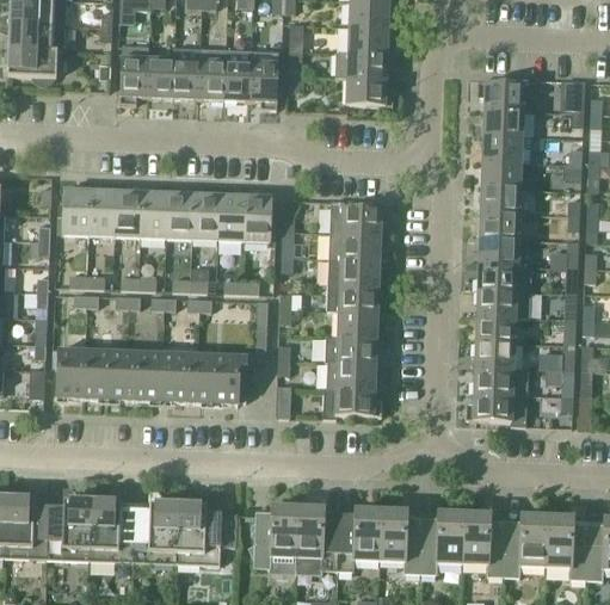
[(66,25),(66,0),(11,0),(10,11),(1,12),(1,14),(4,13),(4,23),(66,25)]
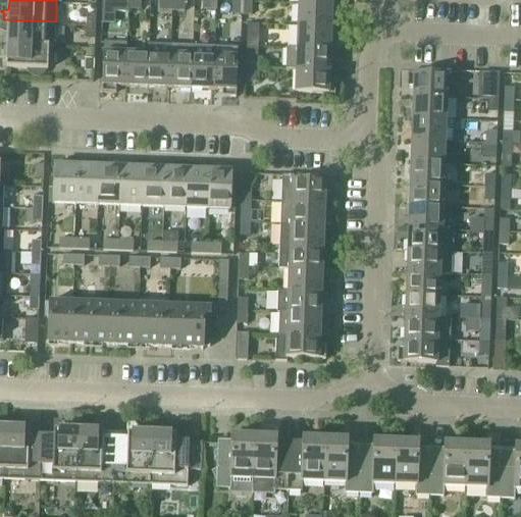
[(243,10),(243,0),(233,0),(232,10),(243,10)]
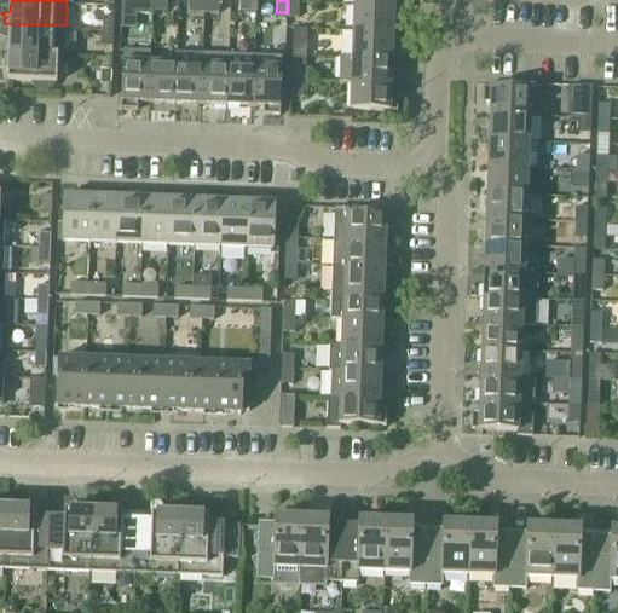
[(299,13),(300,0),(288,0),(288,12),(299,13)]
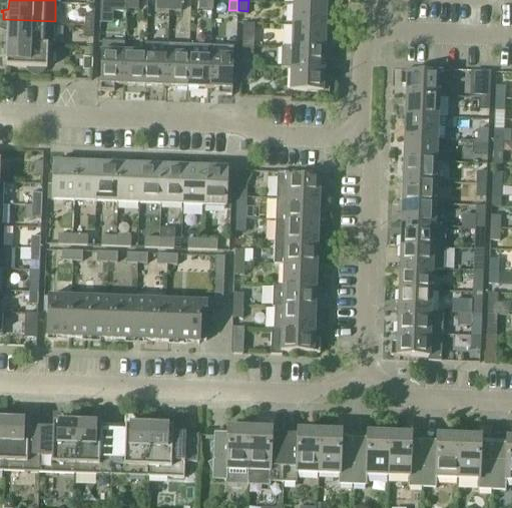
[(333,14),(333,1),(294,0),(294,22),(326,23),(326,14),(333,14)]
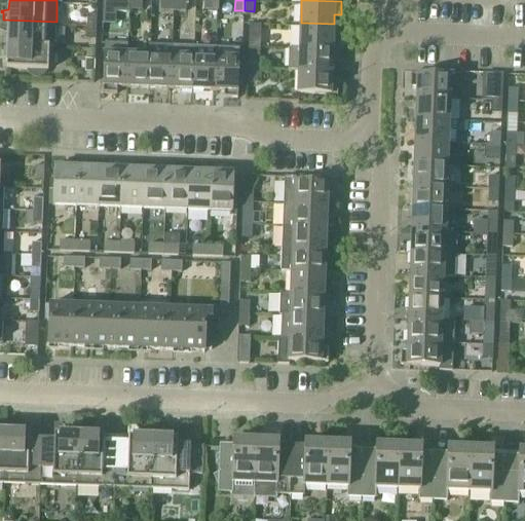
[(87,23),(97,23),(97,10),(87,10),(87,23)]
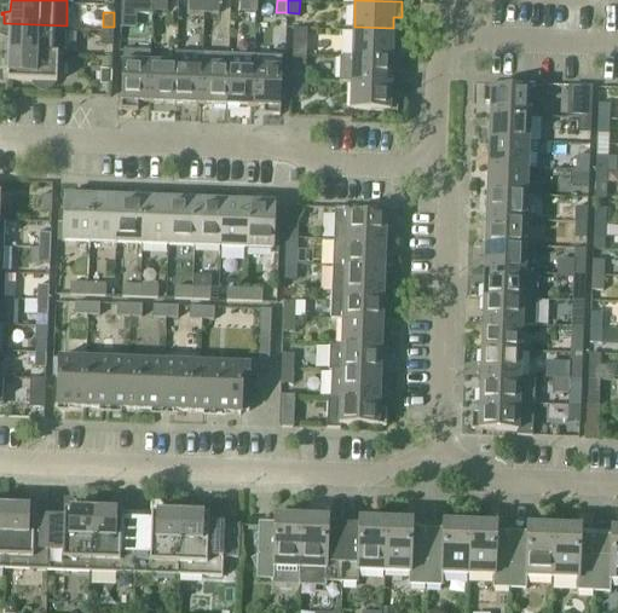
[(65,51),(67,25),(4,23),(3,33),(0,32),(0,33),(9,36),(9,50),(57,51),(58,51),(58,50),(65,51)]
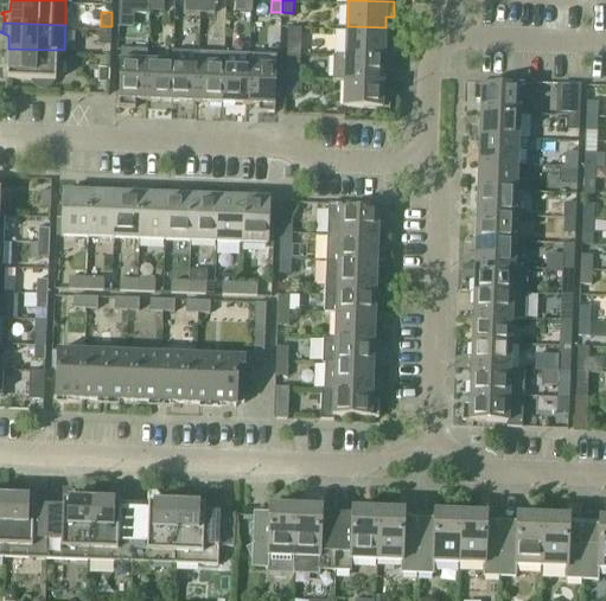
[(112,42),(112,26),(101,26),(100,40),(112,42)]
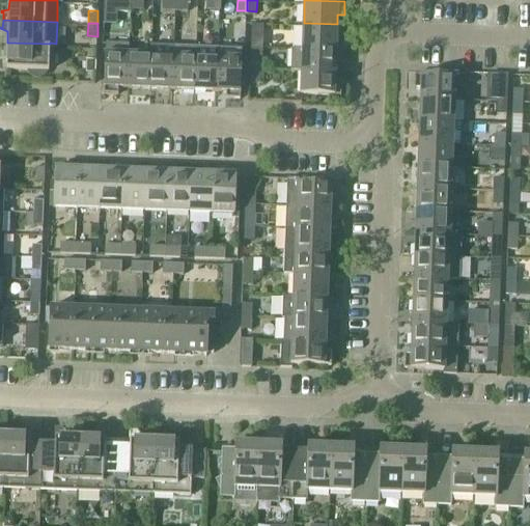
[(337,32),(337,24),(304,23),(303,45),(343,47),(343,33),(337,32)]
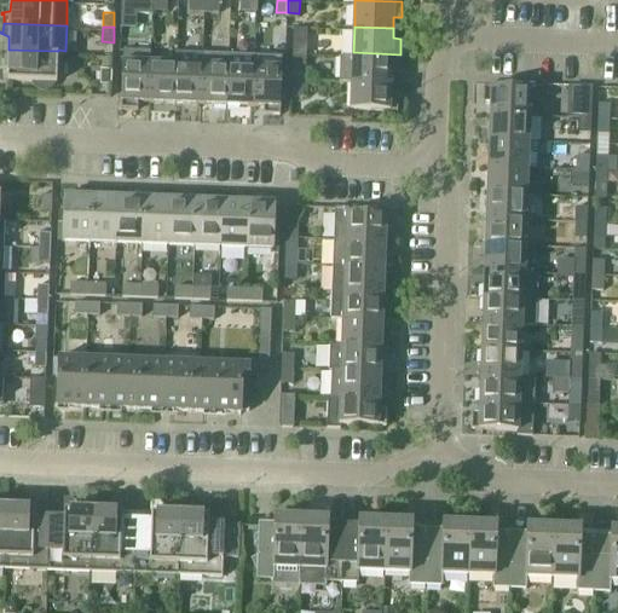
[(293,50),(305,51),(305,35),(294,35),(293,50)]
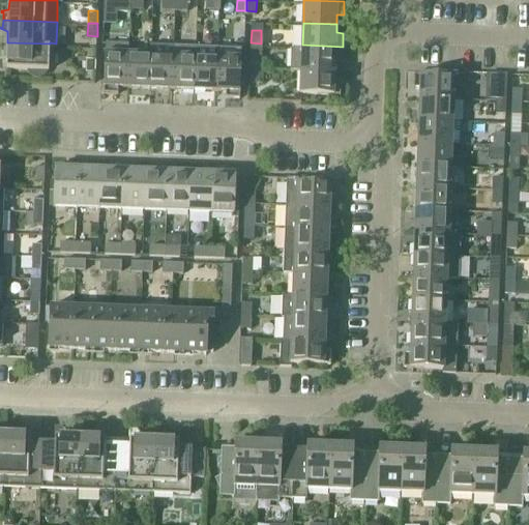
[(127,84),(128,51),(129,40),(106,39),(104,90),(118,90),(118,84),(127,84)]
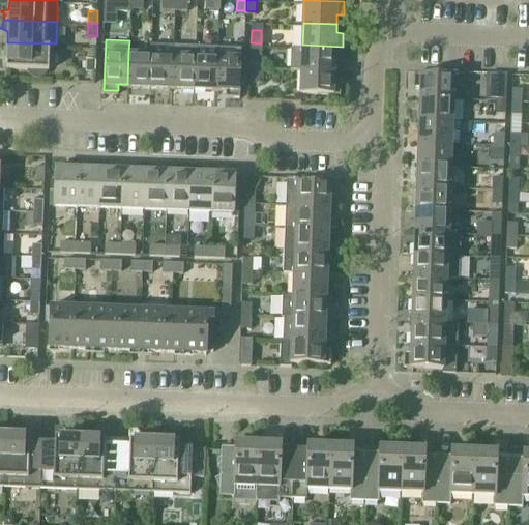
[(174,41),(173,52),(172,86),(195,87),(196,42),(174,41)]
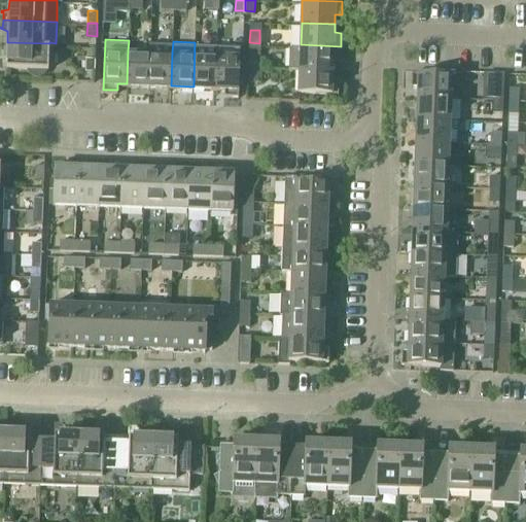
[(48,67),(49,43),(48,43),(7,42),(7,54),(0,55),(0,56),(1,56),(1,65),(6,65),(29,66),(30,68),(32,70),(34,72),(37,72),(40,72),(42,71),(44,69),(45,66),(48,67)]
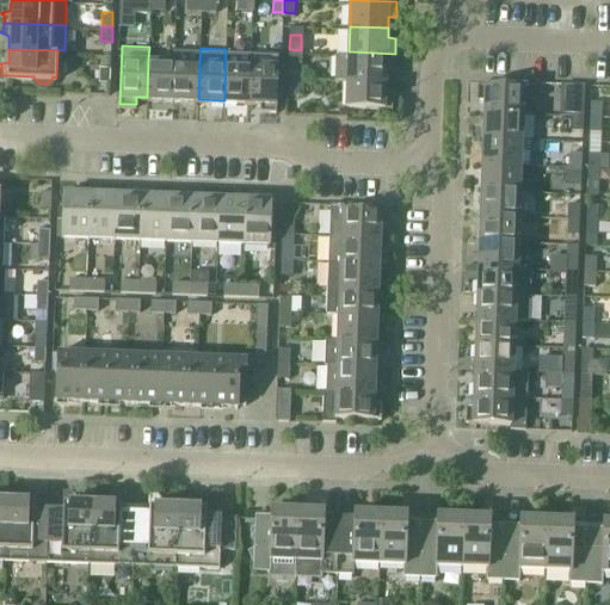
[(226,49),(225,100),(250,100),(252,62),(252,50),(226,49)]
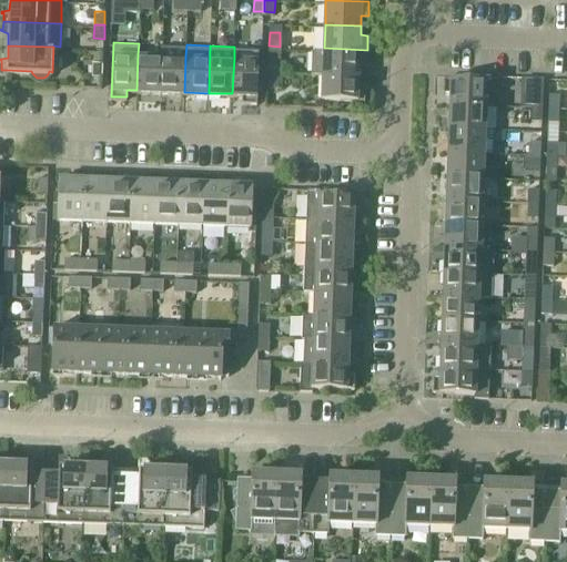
[(279,60),(280,47),(269,46),(269,60),(279,60)]
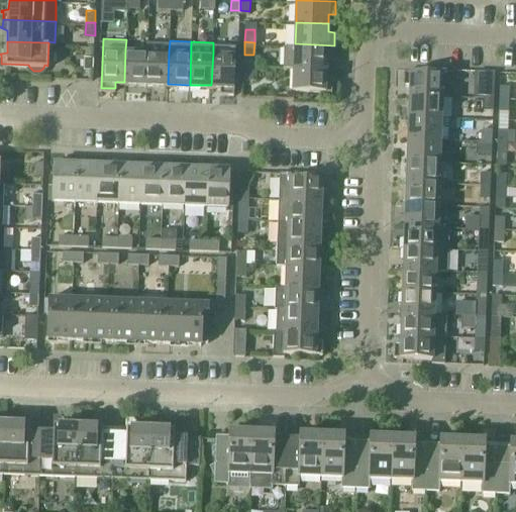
[(213,53),(211,85),(220,86),(220,92),(234,93),(235,54),(236,43),(213,42),(213,53)]
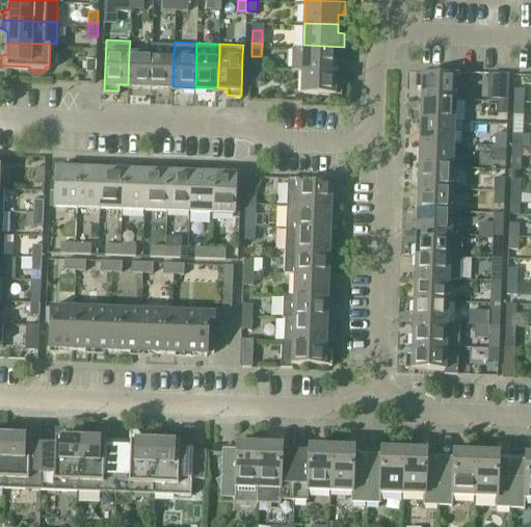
[(293,45),(292,67),(302,68),(337,69),(337,59),(343,60),(344,47),(303,45),(293,45)]
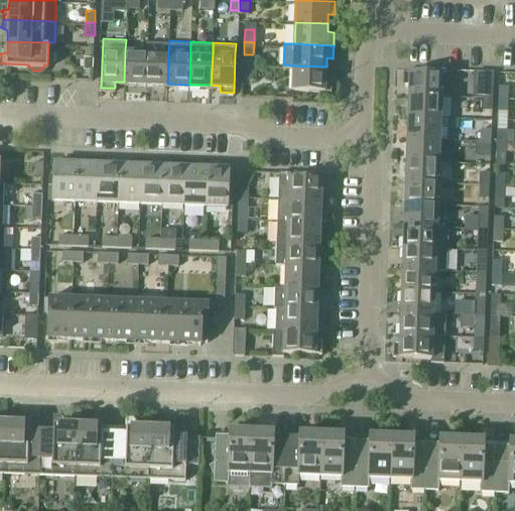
[(146,83),(147,49),(125,49),(124,82),(146,83)]
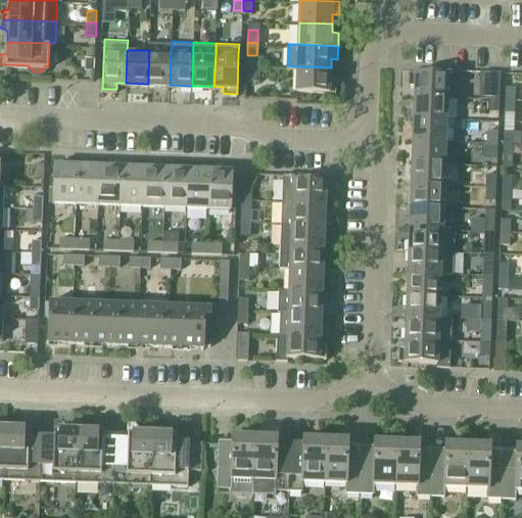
[(170,85),(171,51),(149,50),(148,84),(170,85)]
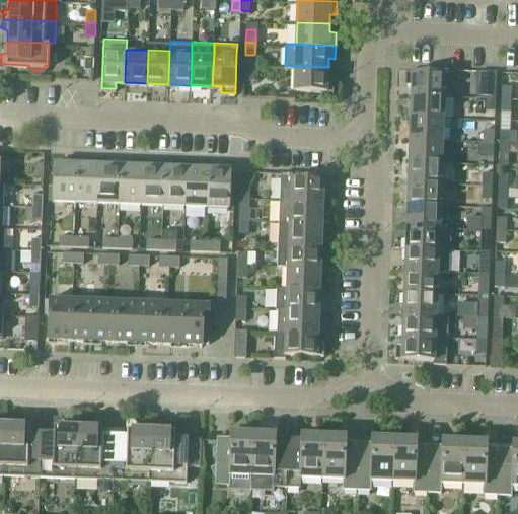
[(93,67),(94,55),(85,55),(84,67),(93,67)]
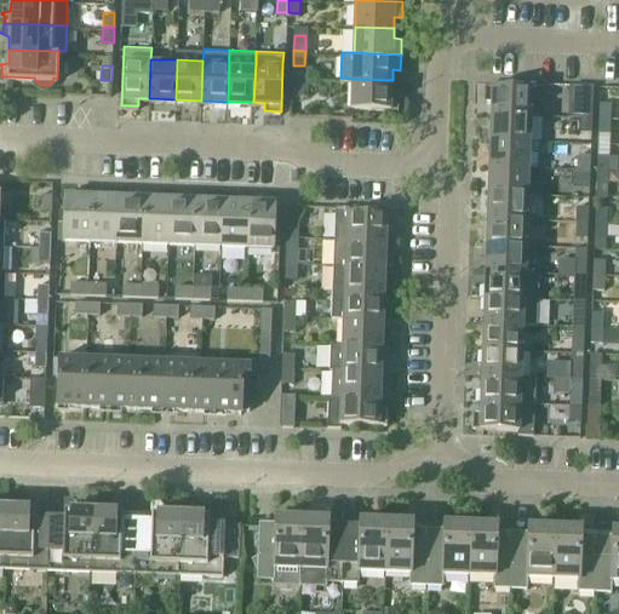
[(304,92),(304,76),(292,76),(292,92),(304,92)]
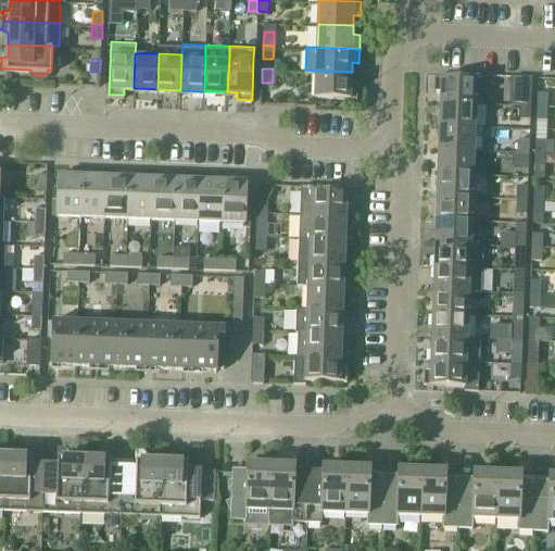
[(351,80),(352,72),(316,71),(315,95),(357,97),(357,82),(351,80)]
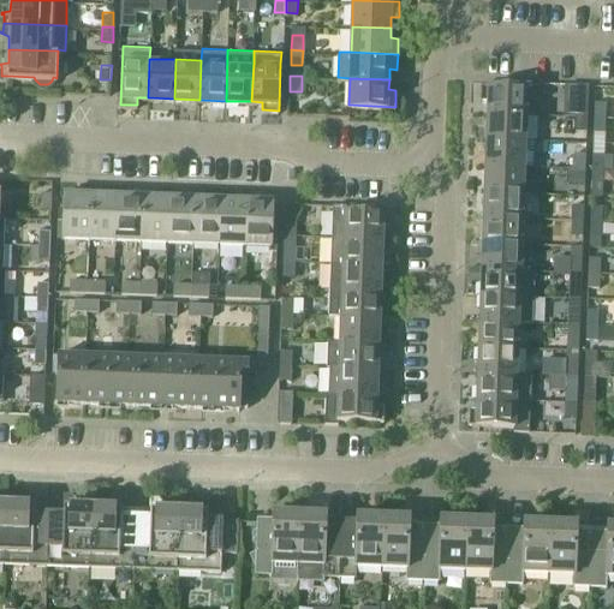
[(488,109),(526,111),(528,84),(481,82),(481,99),(488,99),(488,109)]
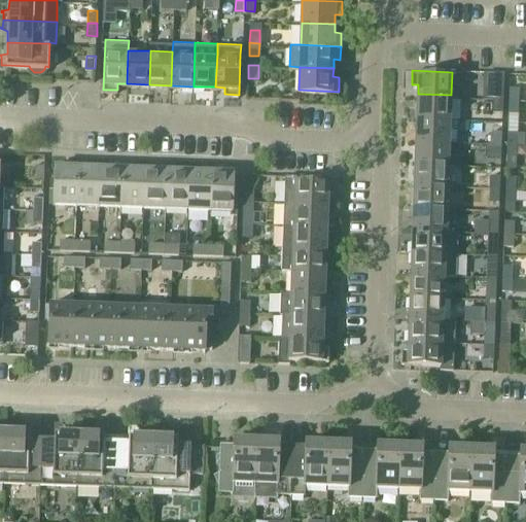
[(486,83),(486,96),(493,97),(503,97),(503,84),(494,83),(486,83)]
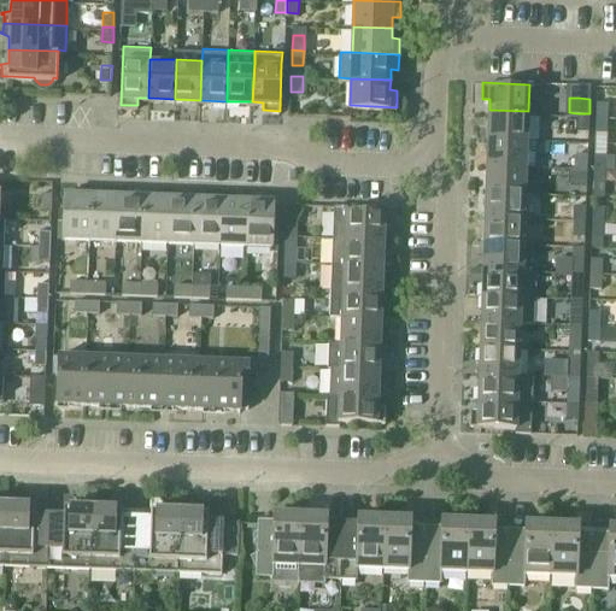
[(596,113),(608,113),(608,99),(597,99),(596,113)]
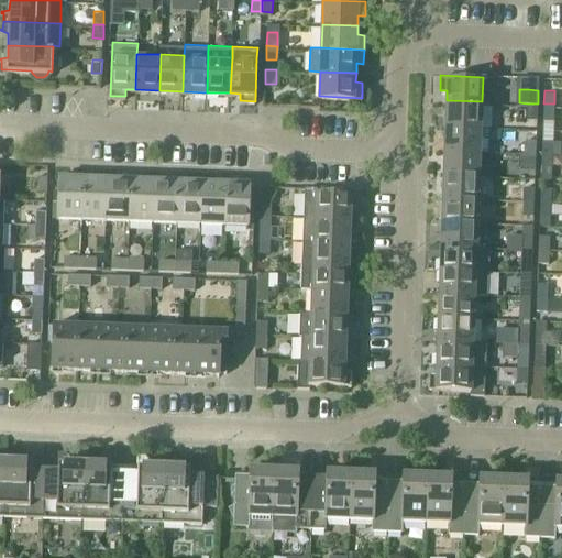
[(481,126),(482,101),(447,100),(445,123),(481,126)]
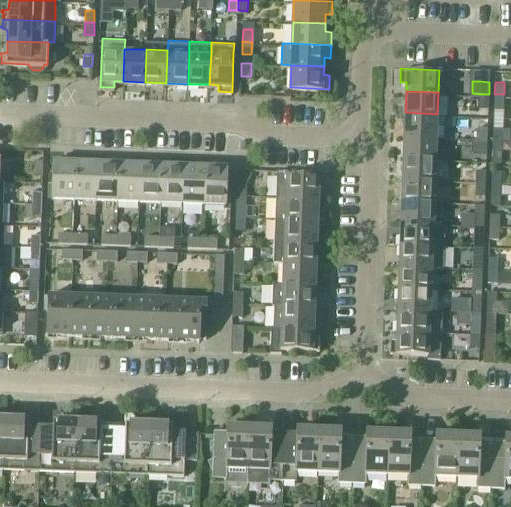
[(488,106),(489,94),(479,94),(479,106),(488,106)]
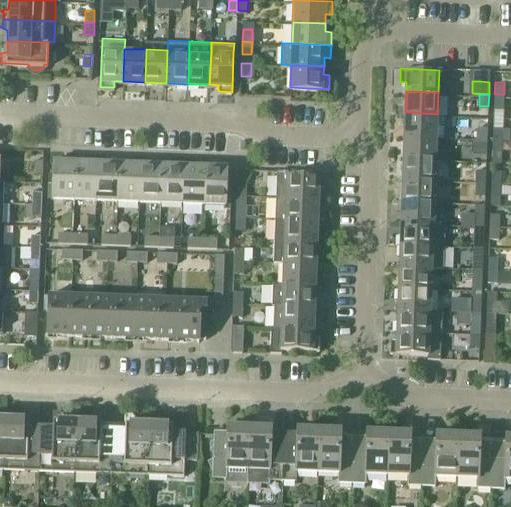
[(504,107),(504,94),(494,94),(494,107),(504,107)]
